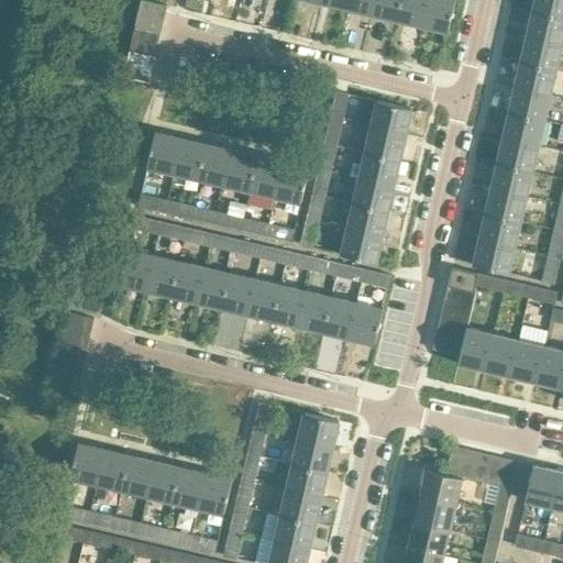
[(141,0),(139,12),(164,18),(167,6),(144,0),(141,0)]
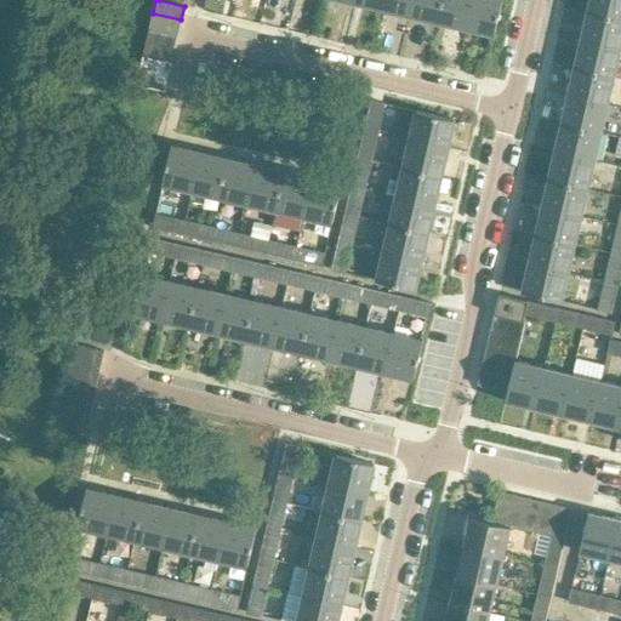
[(383,0),(382,9),(410,15),(412,0),(383,0)]
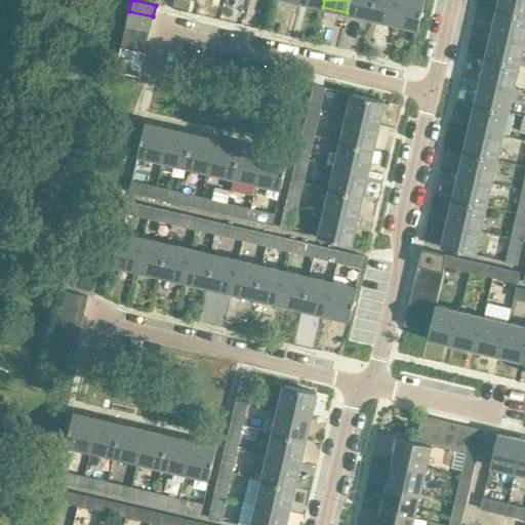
[(374,0),(349,0),(347,12),(370,17),(374,0)]
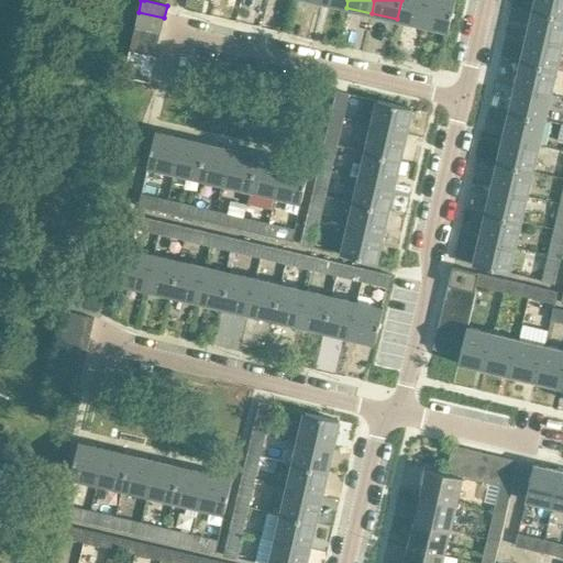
[(401,0),(397,19),(423,25),(429,0),(401,0)]
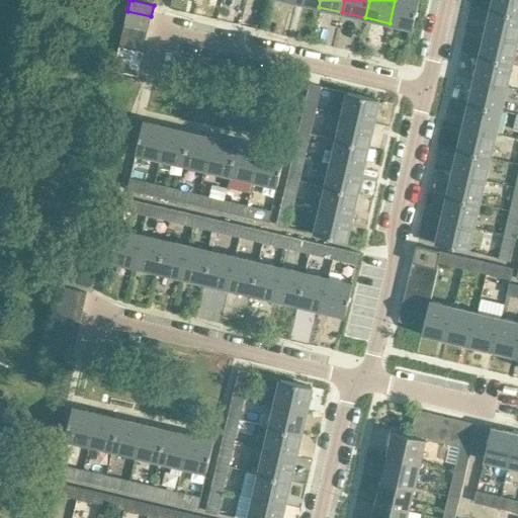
[(395,0),(390,23),(413,28),(419,0),(395,0)]
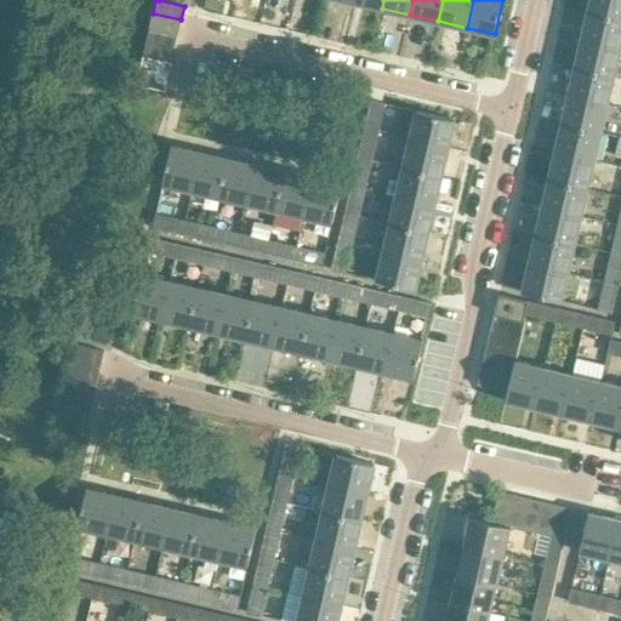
[(620,0),(591,0),(590,11),(620,17),(620,0)]
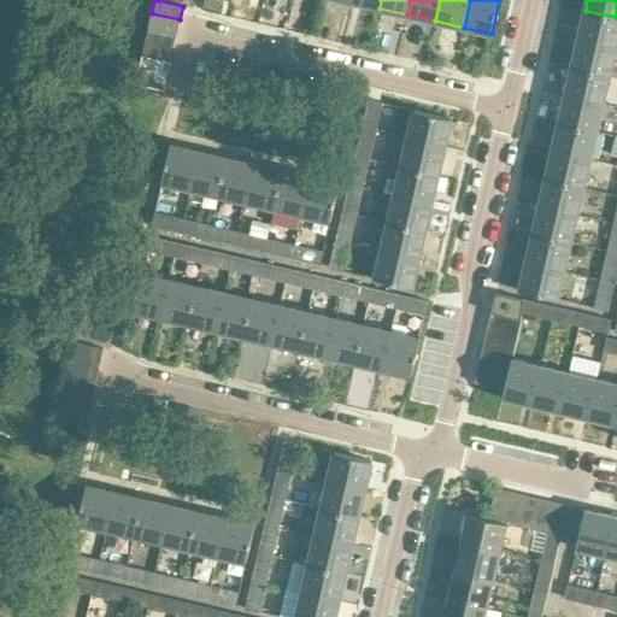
[(616,17),(586,11),(579,39),(616,47),(616,45),(616,17)]
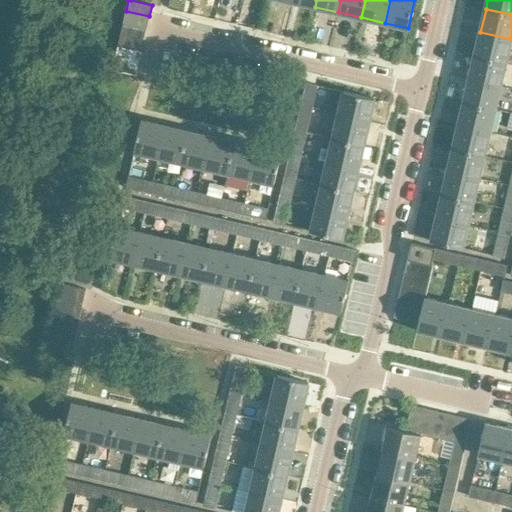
[(147,28),(149,16),(126,11),(123,23),(147,28)]
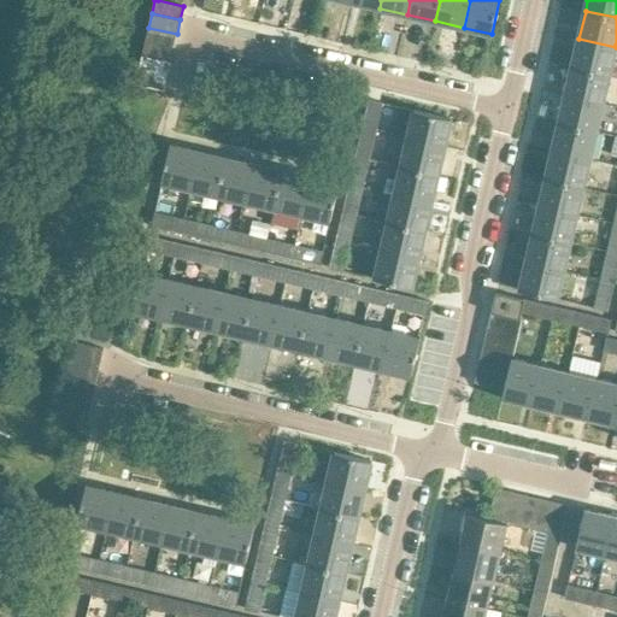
[(146,41),(174,48),(177,34),(148,28),(146,41)]
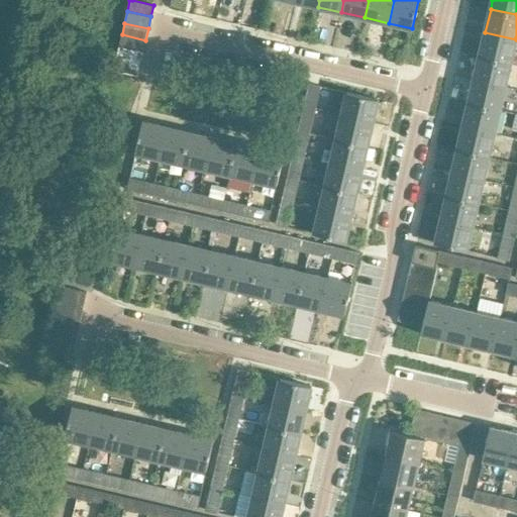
[(485,32),(480,56),(511,63),(516,39),(485,32)]
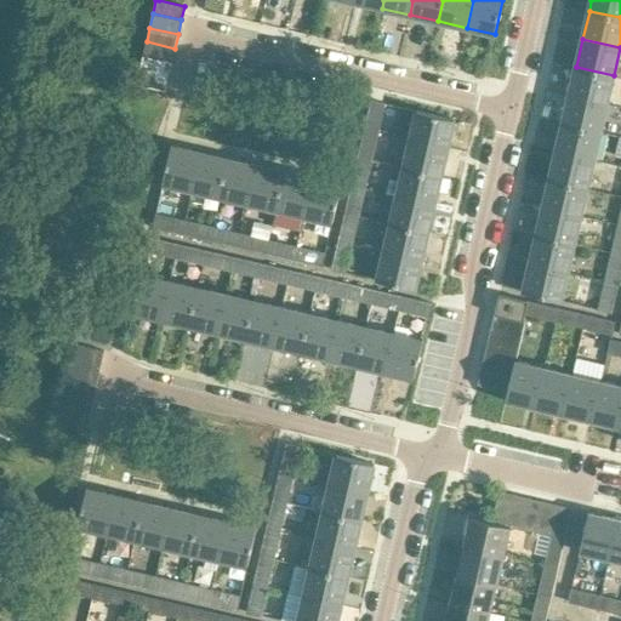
[(171,63),(175,49),(147,41),(143,56),(171,63)]
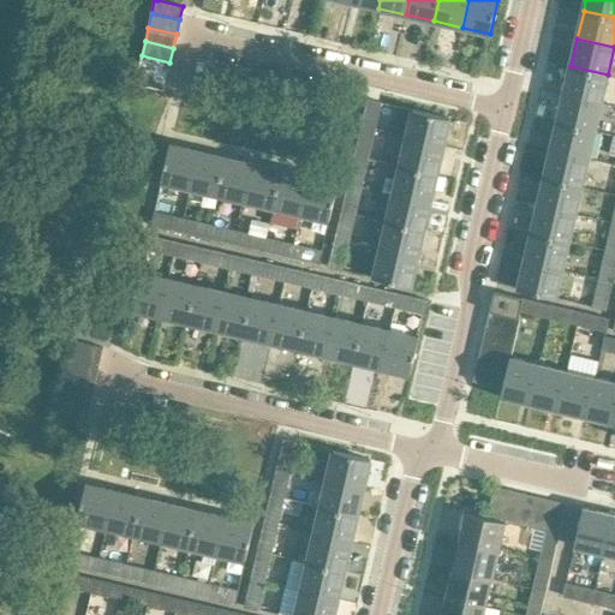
[(138,70),(167,76),(169,63),(142,55),(138,70)]
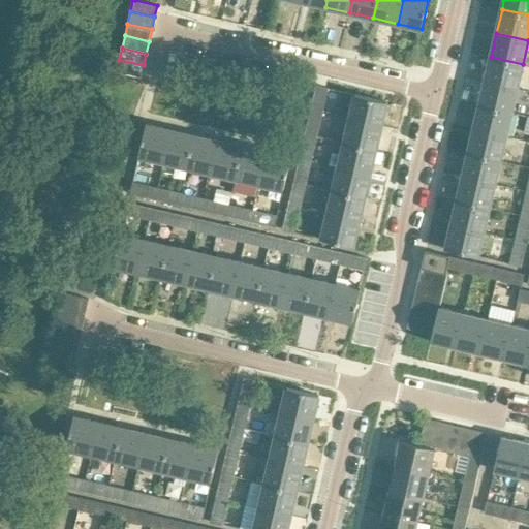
[(491,57),(485,81),(518,89),(523,64),(491,57)]
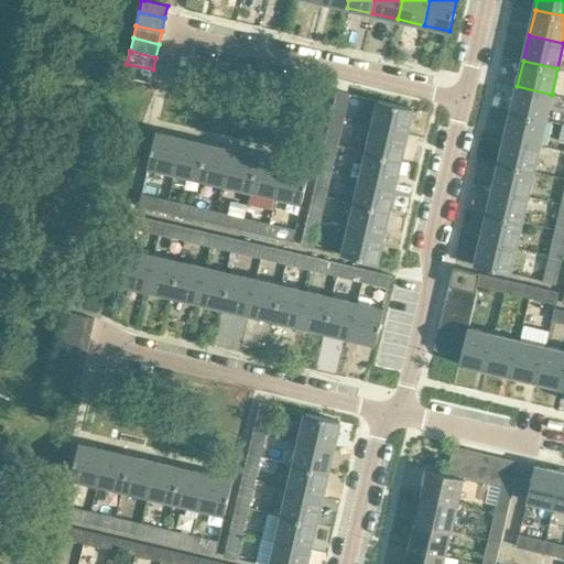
[(150,83),(153,69),(127,64),(123,77),(150,83)]
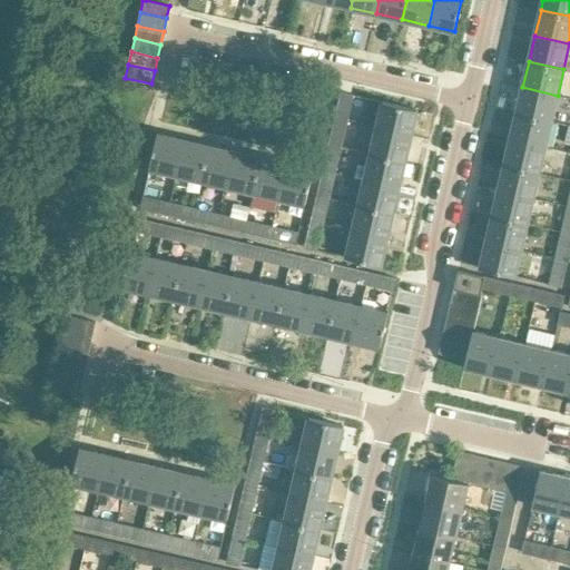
[(522,87),(517,114),(551,121),(558,96),(522,87)]
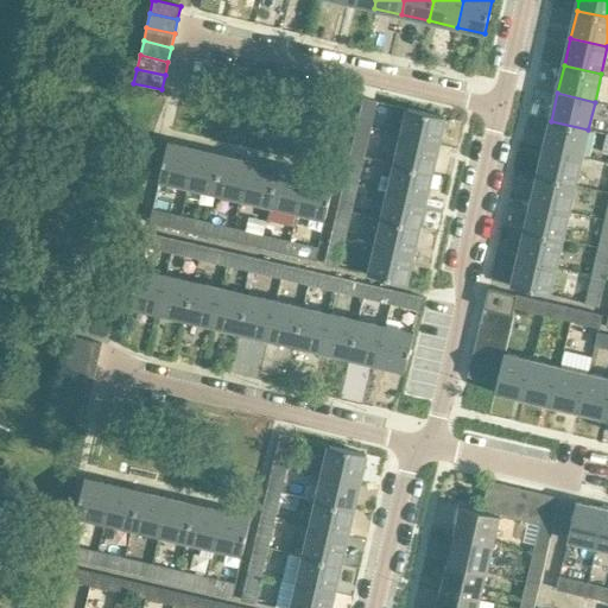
[(358,126),(369,128),(377,101),(363,97),(358,126)]
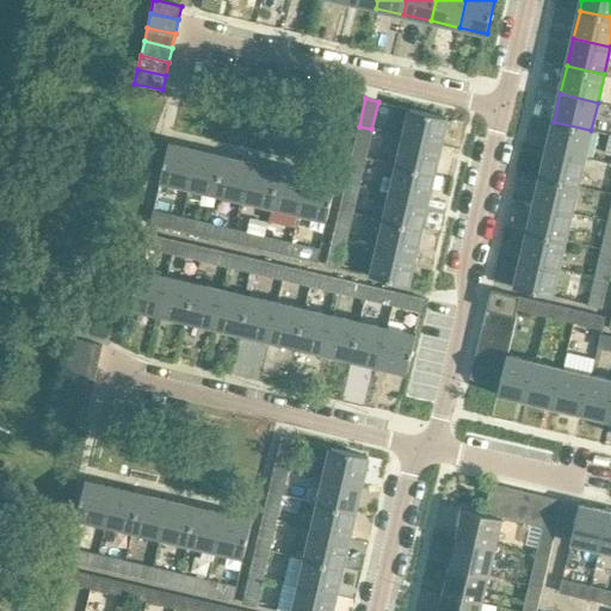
[(442,146),(448,118),(411,109),(403,137),(442,146)]
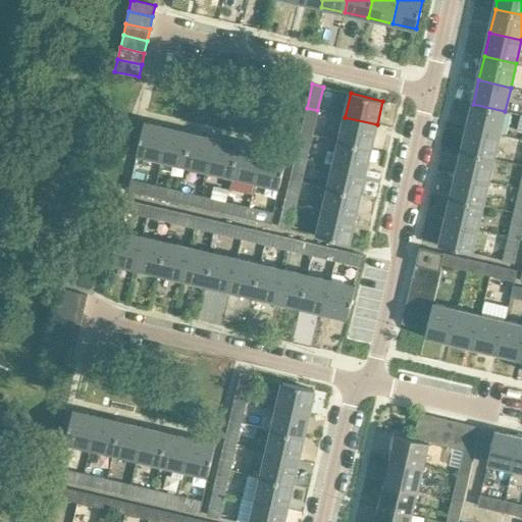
[(473,104),(468,127),(500,135),(505,111),(473,104)]
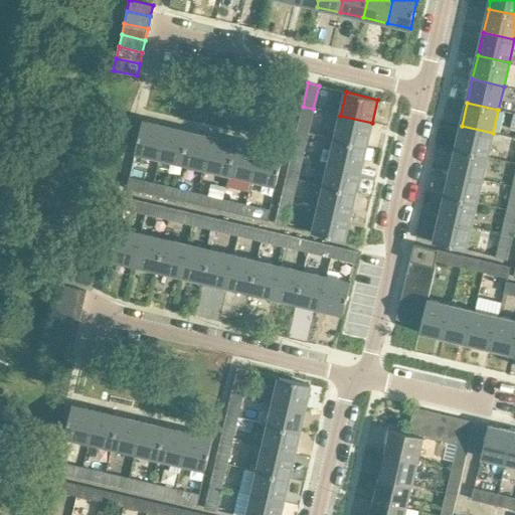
[(297,130),(308,133),(313,109),(303,107),(297,130)]
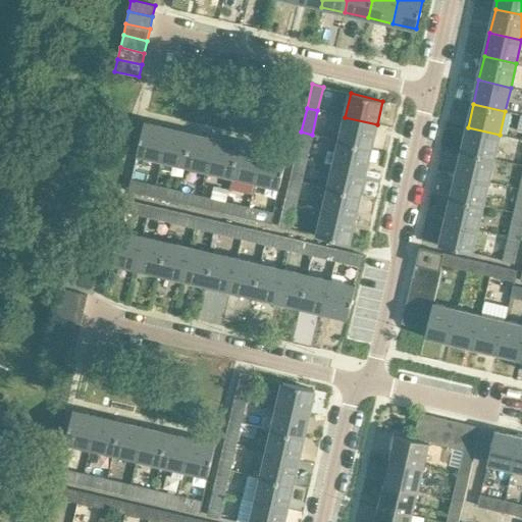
[(371,148),(377,124),(345,117),(340,141),(371,148)]
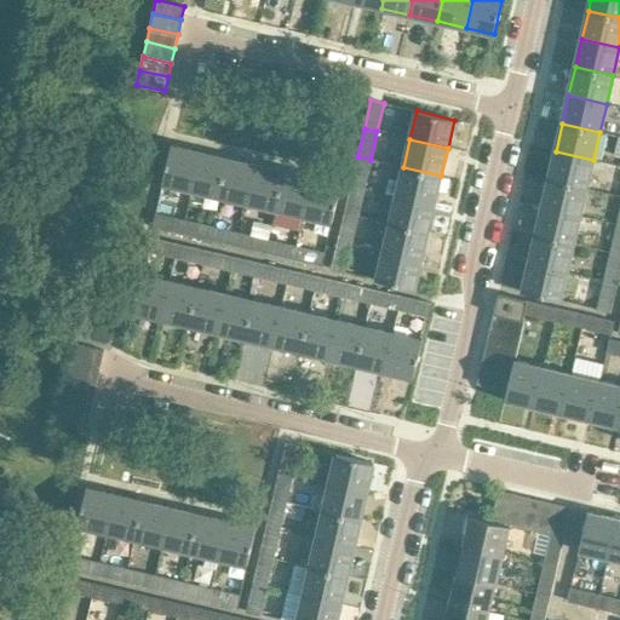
[(162,183),(190,190),(200,151),(172,145),(162,183)]
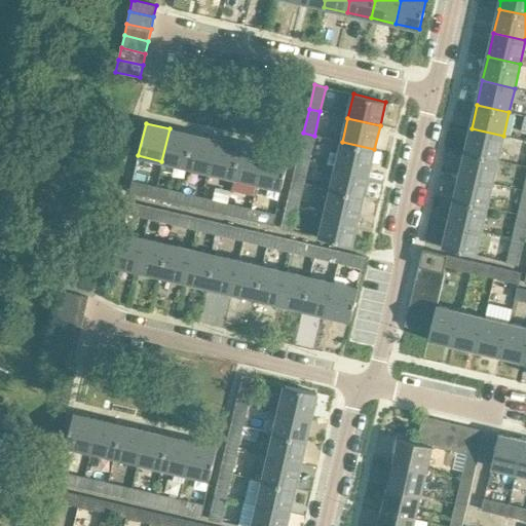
[(193,135),(170,128),(161,161),(186,166),(193,135)]
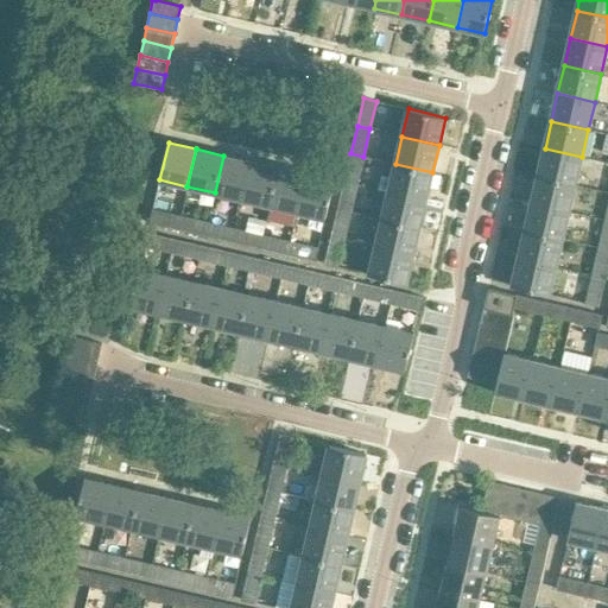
[(545,149),(538,176),(575,185),(582,157),(545,149)]
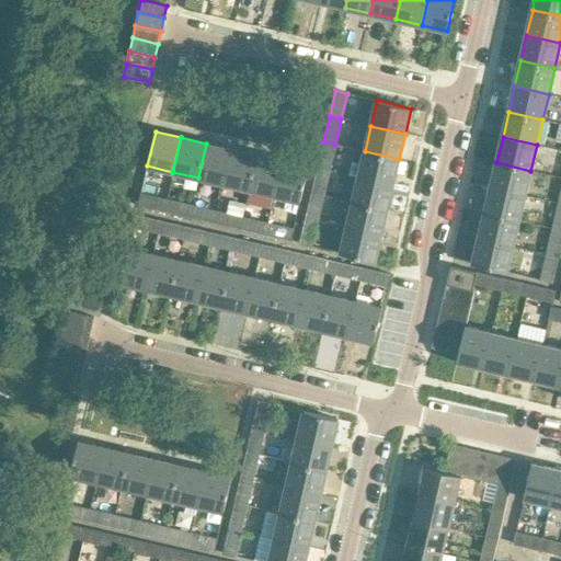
[(318,168),(330,170),(335,145),(323,141),(318,168)]
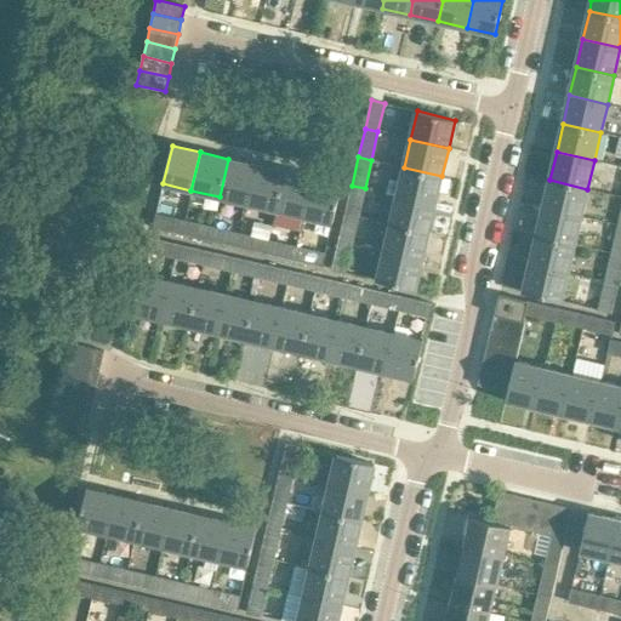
[(220,197),(248,204),(257,165),(228,159),(220,197)]
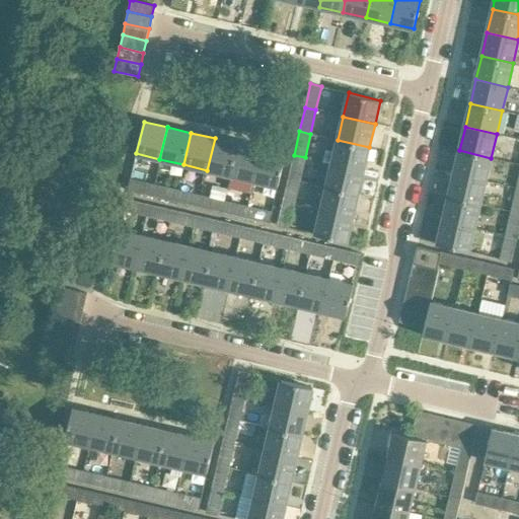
[(238,144),(215,138),(207,170),(231,175),(238,144)]
